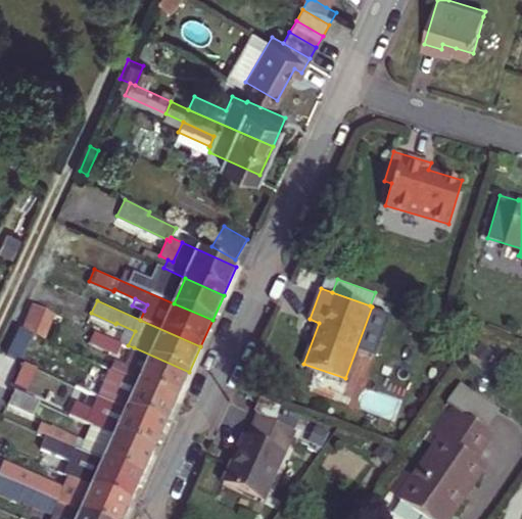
[(55,313),(33,303),(21,327),(34,333),(45,338),(55,313)]
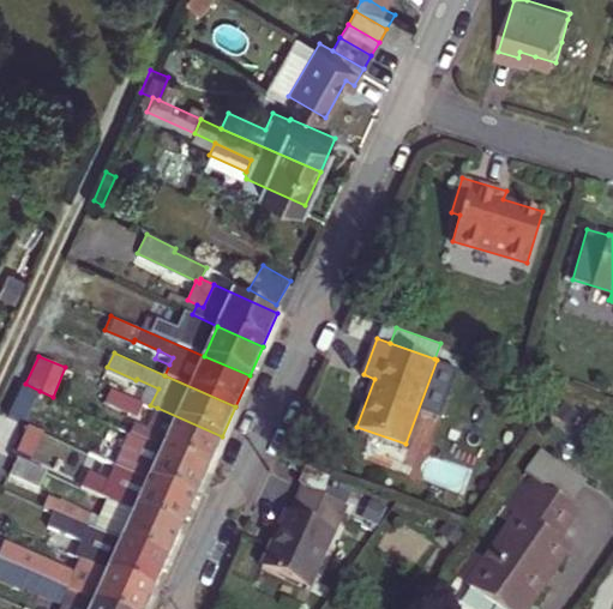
[(40,391),(25,384),(23,383),(10,414),(25,421),(26,420),(31,409),(40,391)]
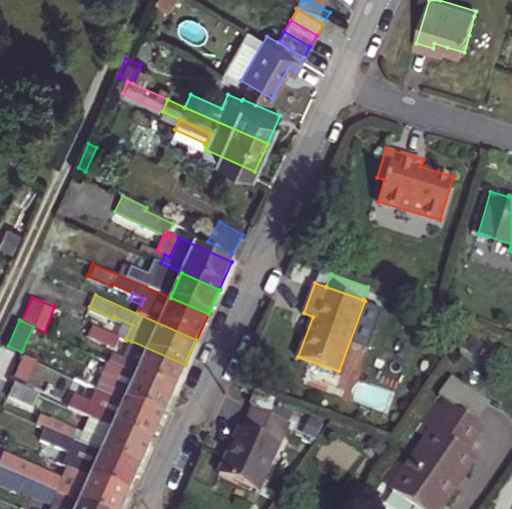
[(120,336),(92,324),(87,334),(115,347),(120,336)]
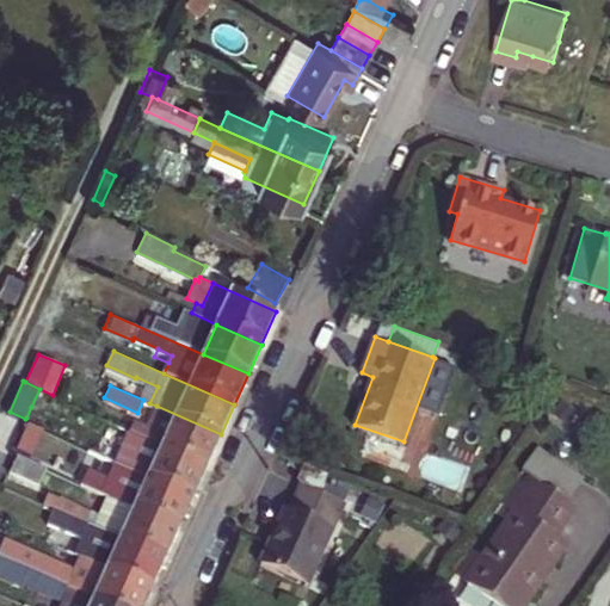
[(221,434),(156,406),(148,426),(134,419),(129,430),(143,437),(207,465),(221,434)]
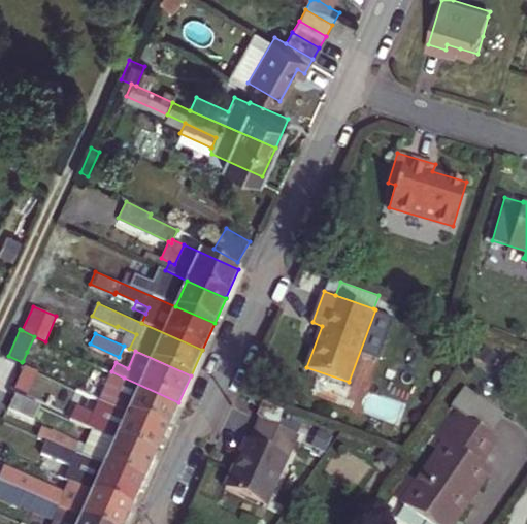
[(40,358),(27,352),(23,361),(36,367),(40,358)]
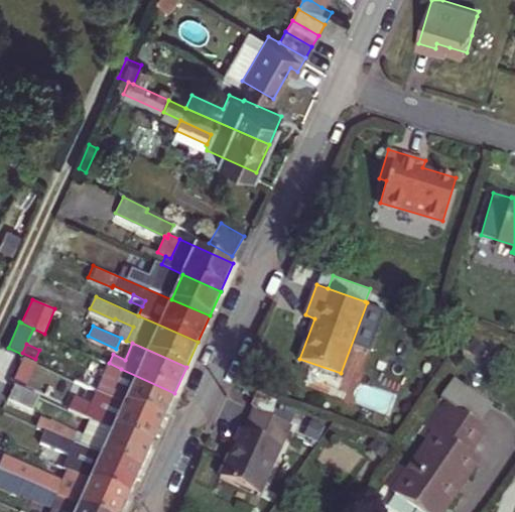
[(121,369),(109,363),(97,388),(110,394),(121,369)]
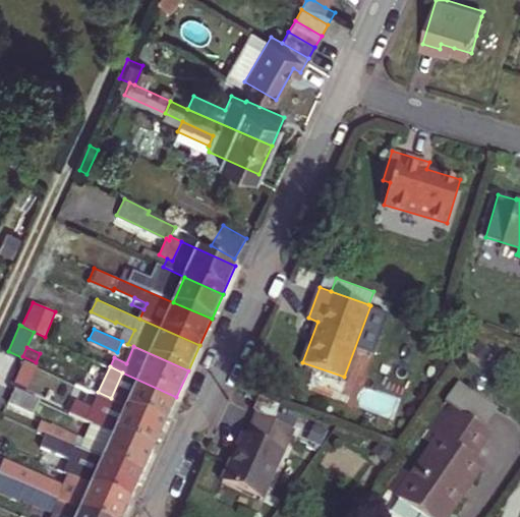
[(176,397),(122,372),(111,398),(165,422),(176,397)]
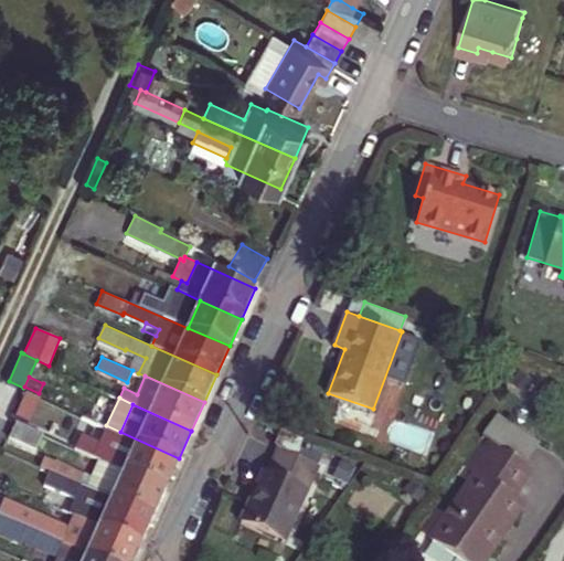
[(50,417),(23,405),(17,420),(43,433),(50,417)]
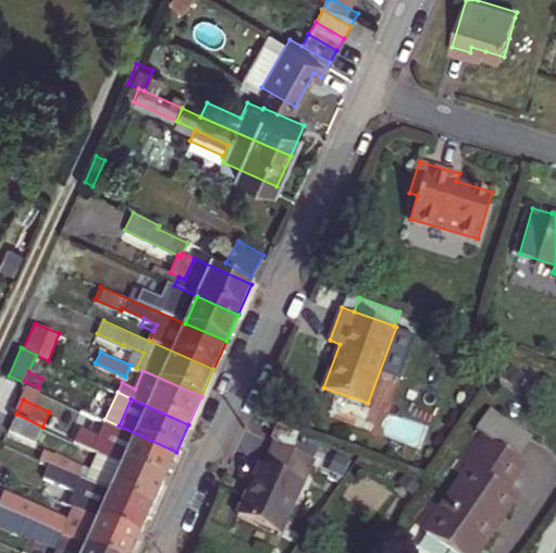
[(476,428),(484,433),(517,456),(532,433),(491,406),(476,428)]
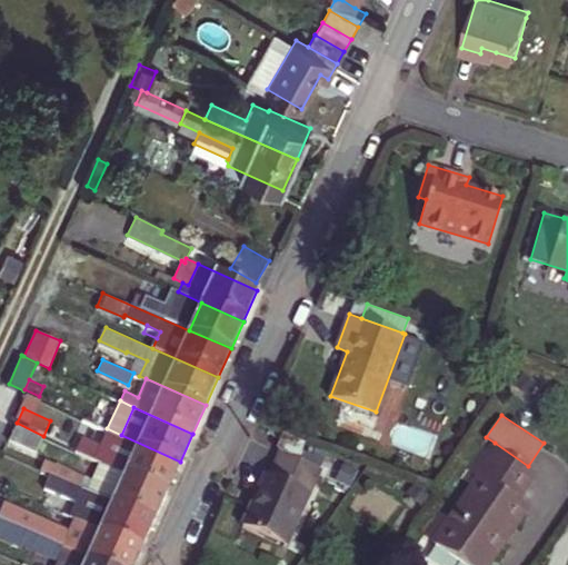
[(43,436),(17,423),(10,437),(37,450),(43,436)]
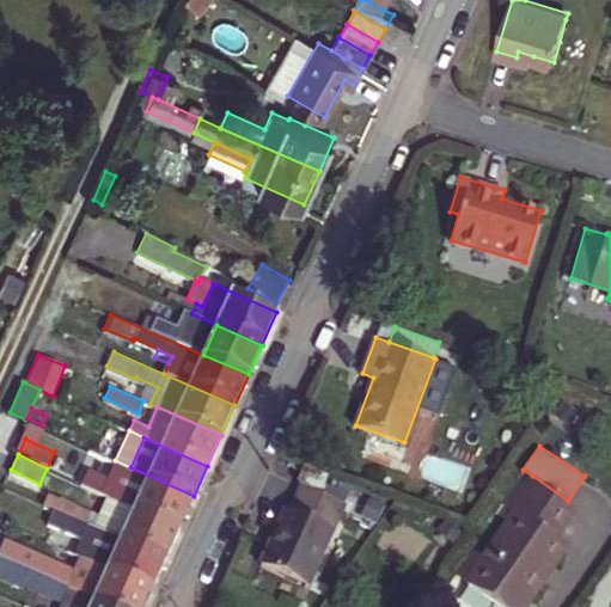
[(130,467),(115,460),(108,478),(122,485),(130,467)]
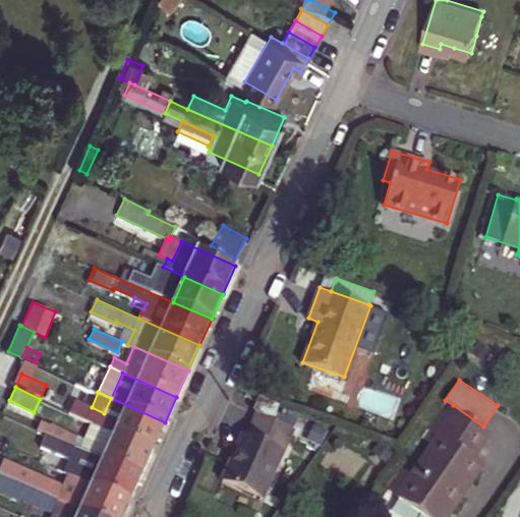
[(165,422),(111,398),(104,413),(92,407),(60,393),(54,405),(94,422),(153,449),(165,422)]
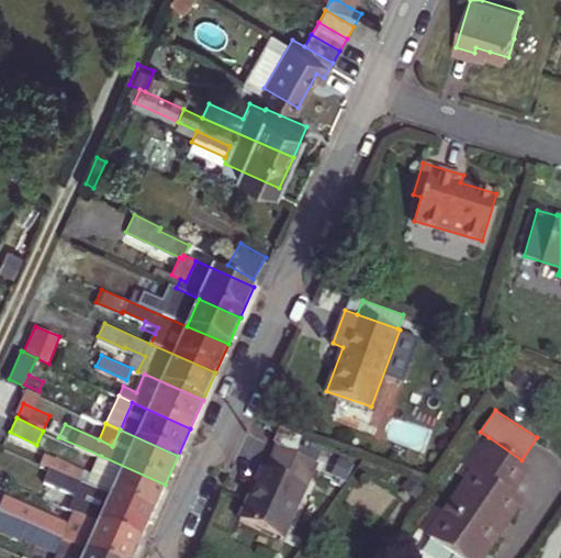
[(301,436),(280,426),(273,442),(278,444),(294,452),(298,443),(301,436)]
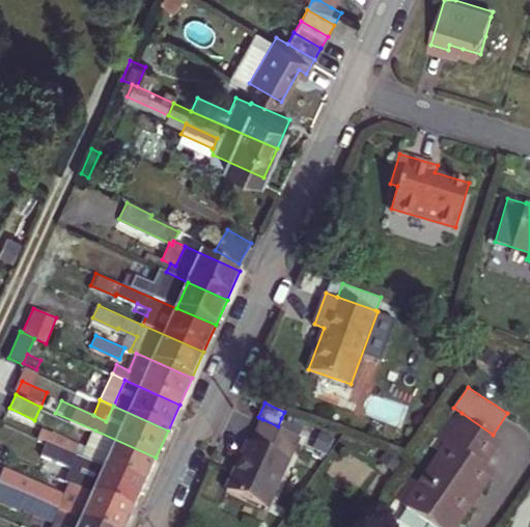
[(406,506),(436,526),(452,526),(492,471),(481,464),(499,438),(493,435),(462,413),(444,441),(448,444),(406,506)]
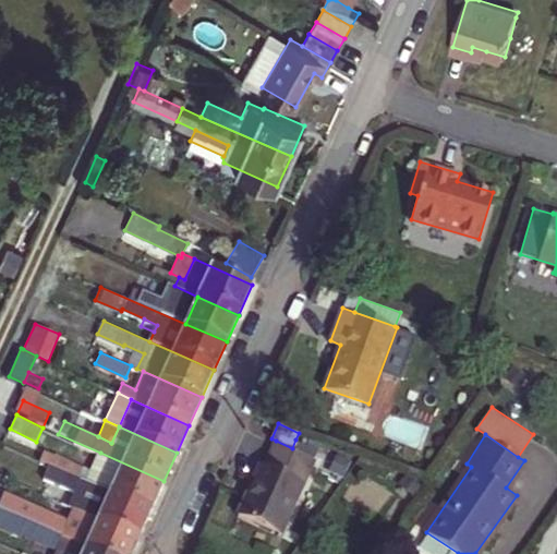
[(276,441),(274,445),(293,453),(294,449),(292,448),(276,441)]
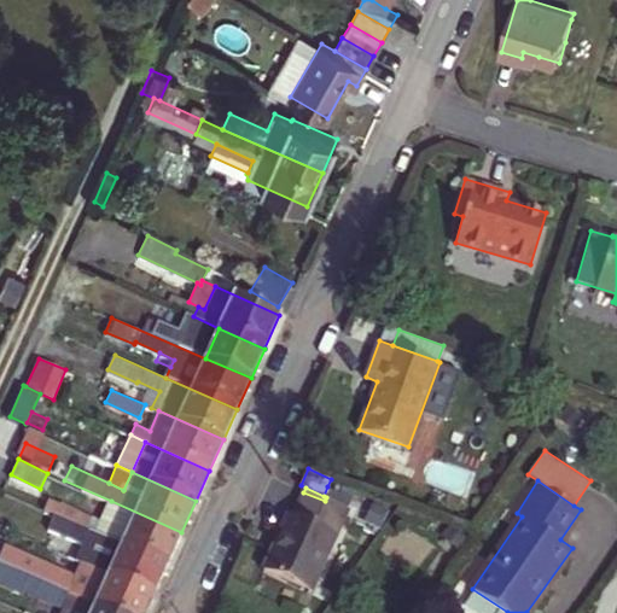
[(351,497),(331,488),(326,497),(348,507),(351,497)]
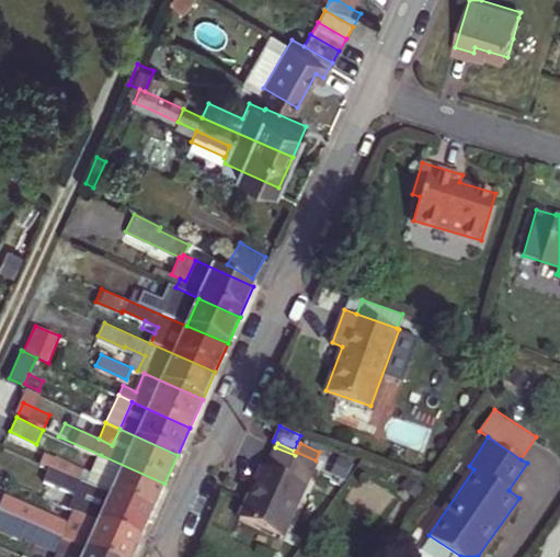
[(316,461),(296,452),(295,455),(275,447),(266,467),(262,466),(239,516),(246,520),(238,534),(269,548),(285,514),(290,516),(316,461)]
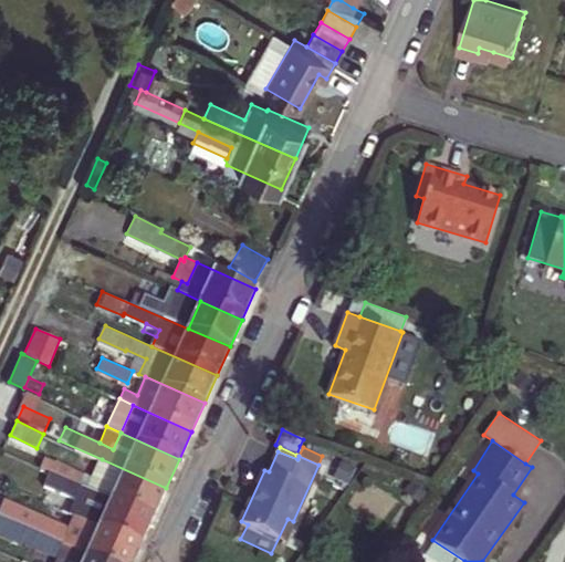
[(166,488),(102,459),(94,478),(59,461),(59,464),(45,457),(41,466),(50,470),(154,517),(166,488)]
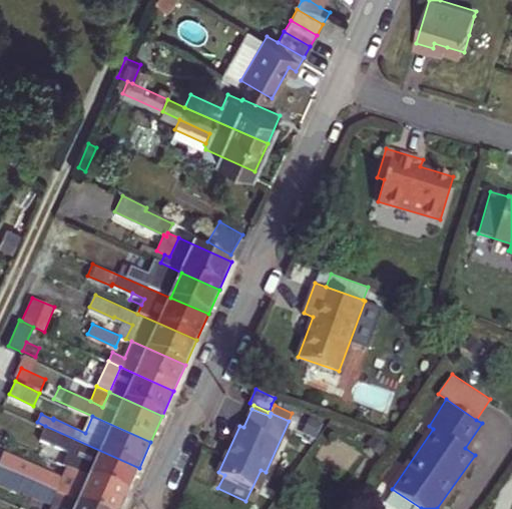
[(139,468),(45,426),(40,438),(69,450),(63,464),(67,466),(127,494),(139,468)]
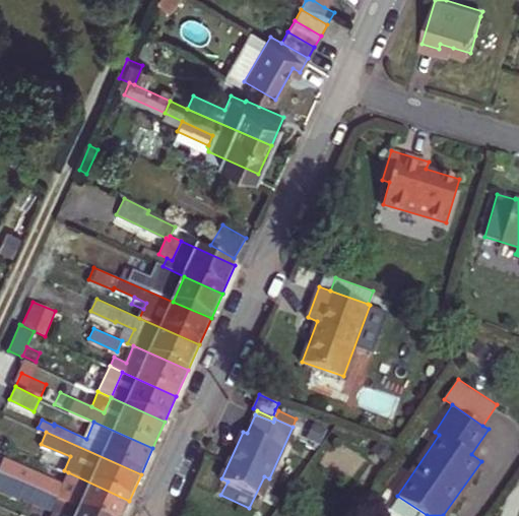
[(122,515),(129,501),(68,472),(66,478),(74,481),(70,491),(62,488),(30,473),(31,471),(3,459),(0,466),(0,473),(95,515),(122,515)]
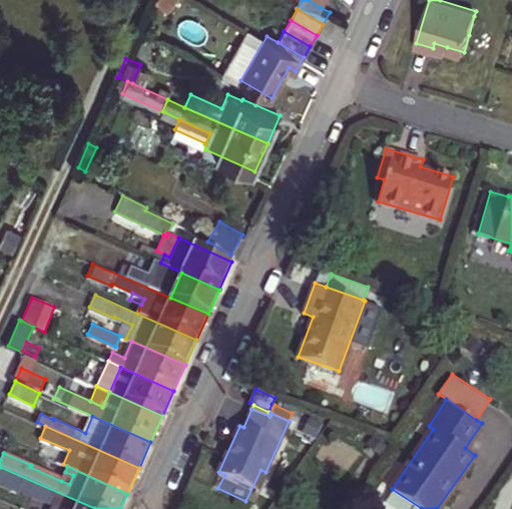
[(94,508),(0,467),(0,482),(20,492),(21,490),(51,503),(58,507),(57,508),(94,508)]
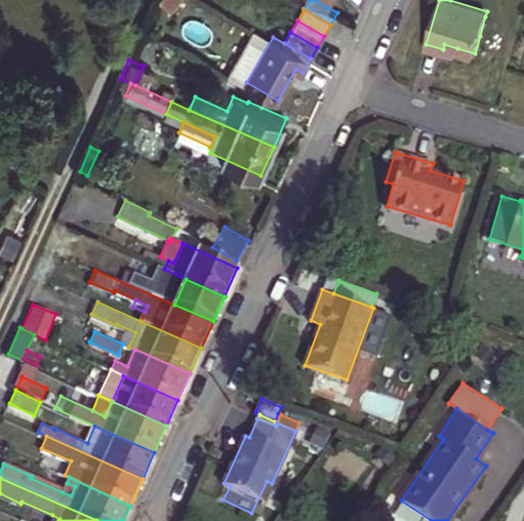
[(257,516),(272,483),(267,481),(251,513),(257,516)]
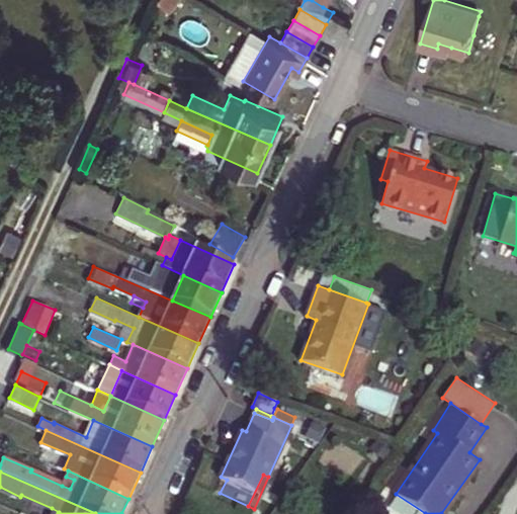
[(74,480),(66,477),(62,486),(70,489),(74,480)]
